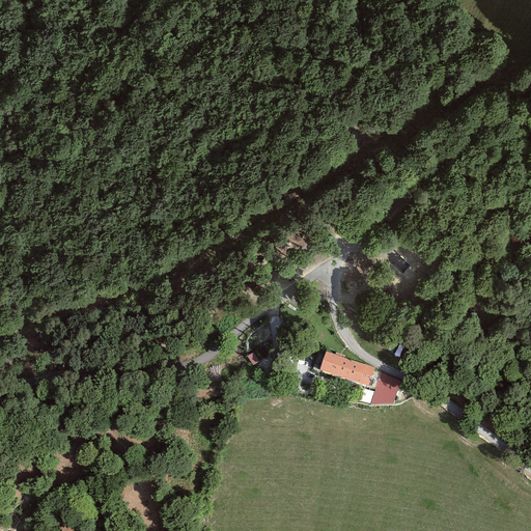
[(373,367),(326,352),(319,370),(367,387),(372,371),(373,367)]
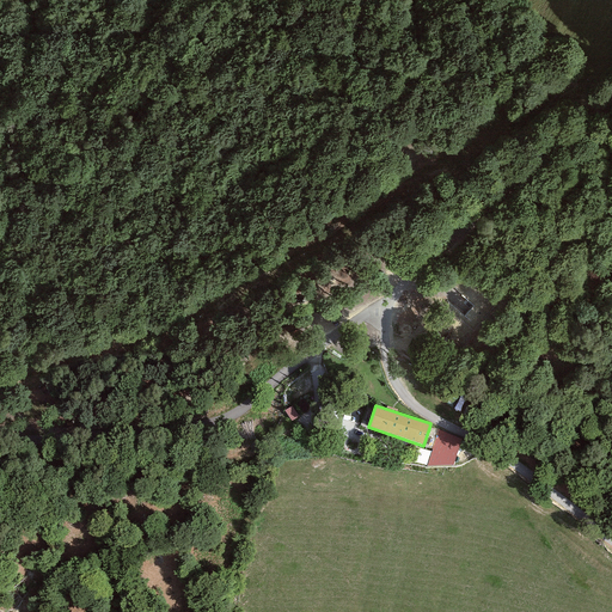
[(429,428),(423,446),(432,448),(436,430),(429,428)]
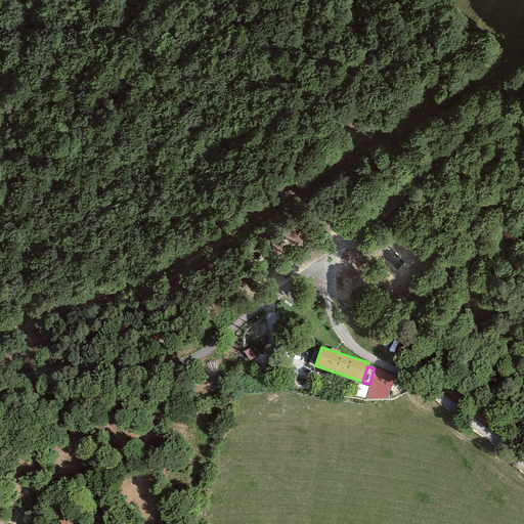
[(396,376),(375,367),(365,399),(388,398),(396,376)]
